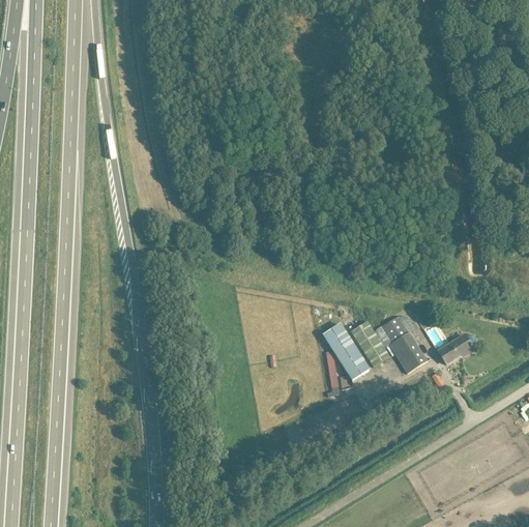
[(407,372),(425,360),(408,331),(407,331),(397,316),(381,325),(391,342),(388,343),(407,372)]
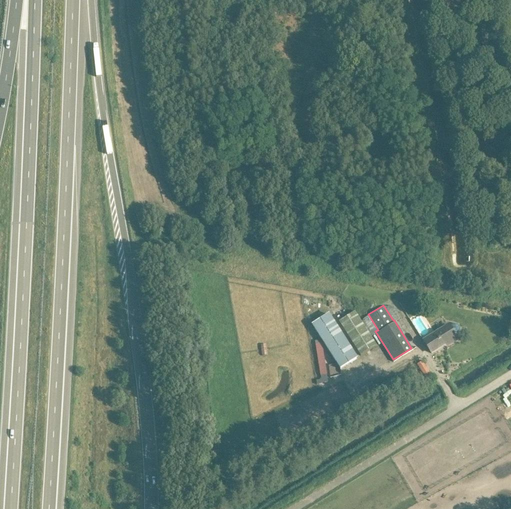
[(354,309),(338,319),(359,353),(375,344),(354,309)]
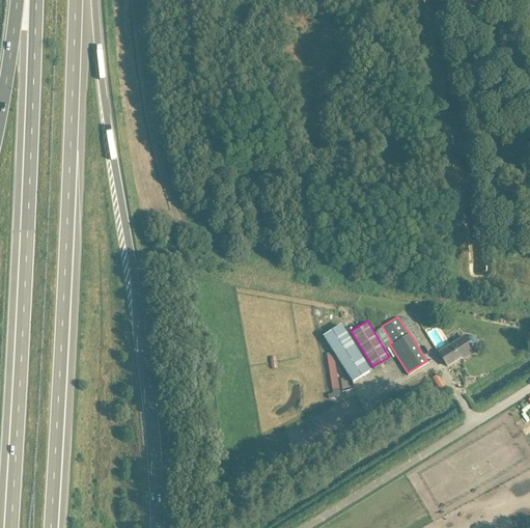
[(339,323),(323,333),(352,380),(368,369),(339,323)]
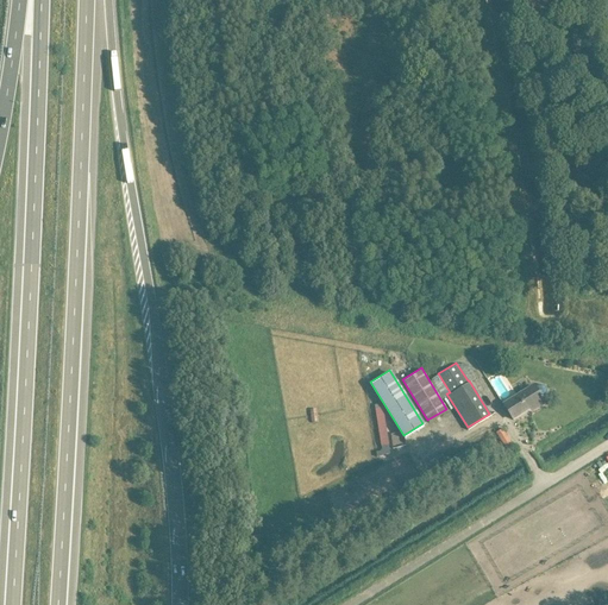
[(539,382),(534,385),(526,390),(525,388),(502,402),(512,417),(533,404),(534,405),(544,401),(541,396),(540,394),(539,394),(544,391),(545,386),(543,383),(539,382)]
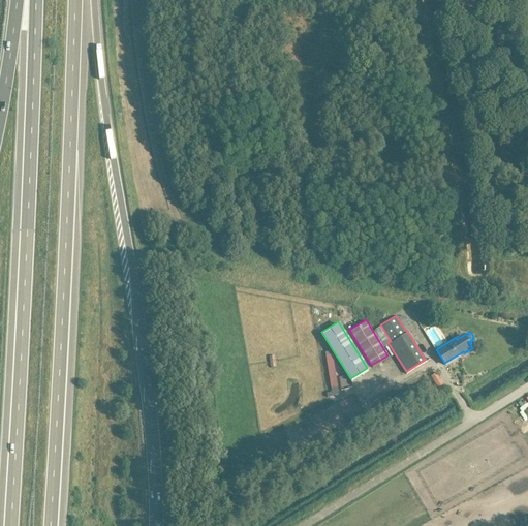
[(328,353),(331,387),(338,385),(334,352),(328,353)]
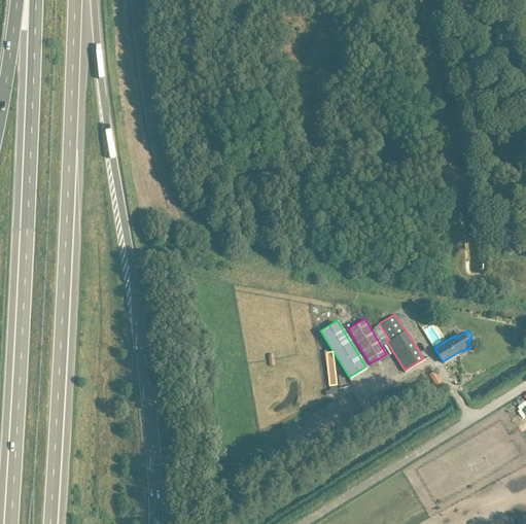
[(437,387),(443,385),(433,370),(428,373),(437,387)]
